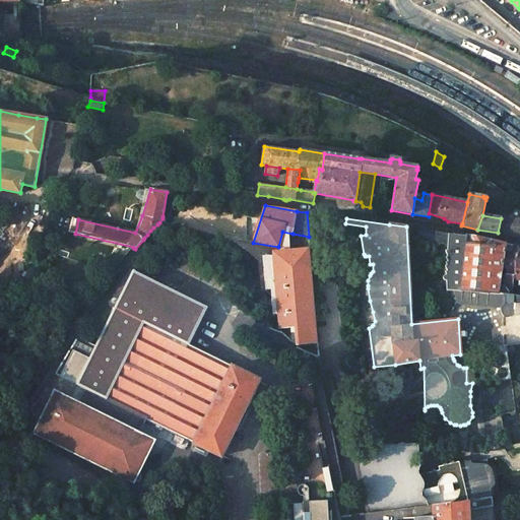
[(519,220),(501,218),(498,233),(519,237),(519,220)]
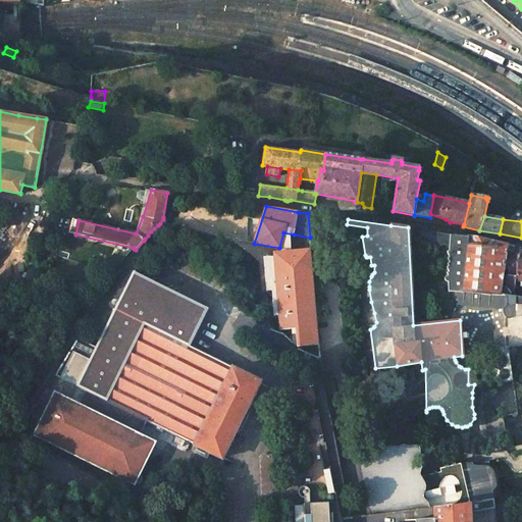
[(449,249),(454,248),(453,235),(446,233),(432,231),(422,230),(423,231),(425,236),(425,240),(427,244),(428,245),(433,247),(436,249),(440,247),(444,246),(449,249)]
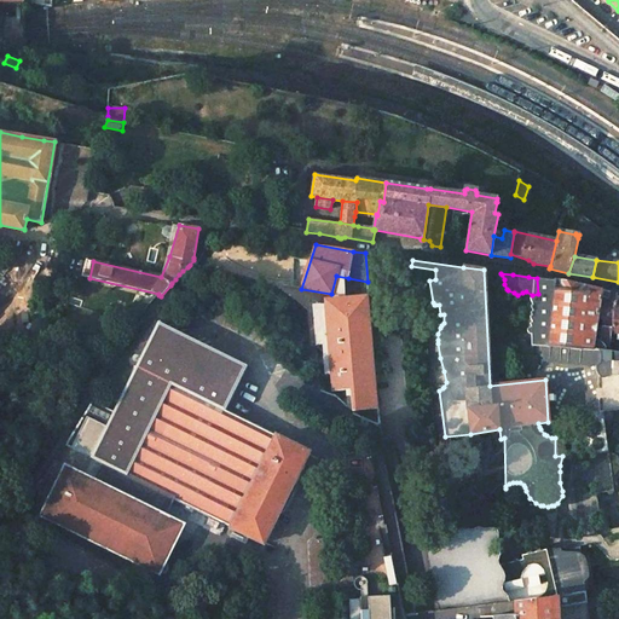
[(538,294),(542,348),(548,348),(547,354),(580,359),(580,358),(584,358),(590,353),(591,350),(591,345),(594,333),(595,324),(596,317),(600,291),(554,281),(537,278),(538,294)]
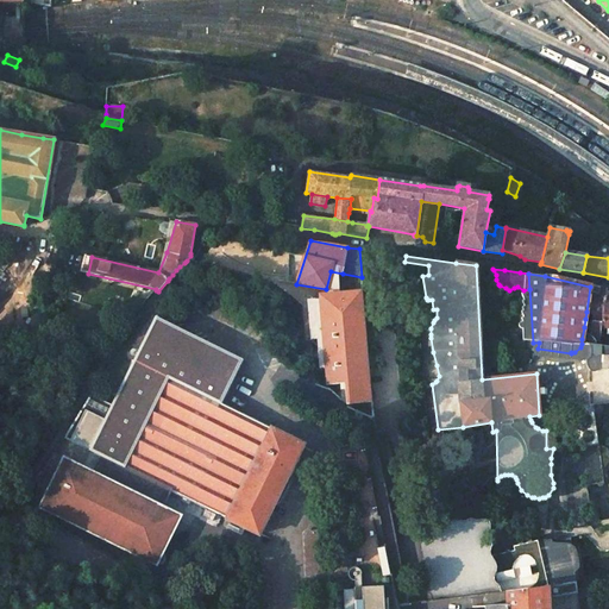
[(589,340),(598,341),(601,327),(606,290),(590,287),(586,312),(592,313),(591,320),(585,319),(584,327),(590,327),(588,339),(589,340)]
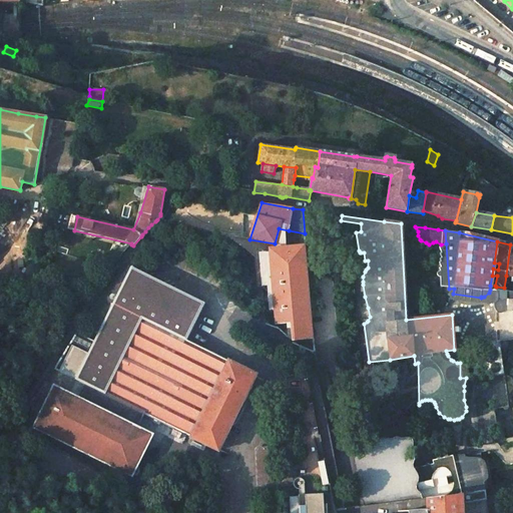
[(94,341),(76,332),(73,337),(68,343),(53,368),(82,382),(144,414),(172,429),(169,434),(178,439),(181,434),(184,434),(218,450),(255,375),(186,341),(204,304),(131,267),(94,341)]
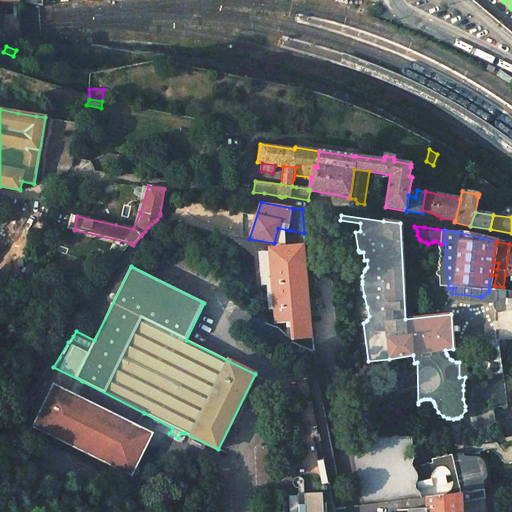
[(307,266),(279,269),(282,305),(283,309),(286,309),(286,313),(297,312),(298,316),(311,315),(307,266)]
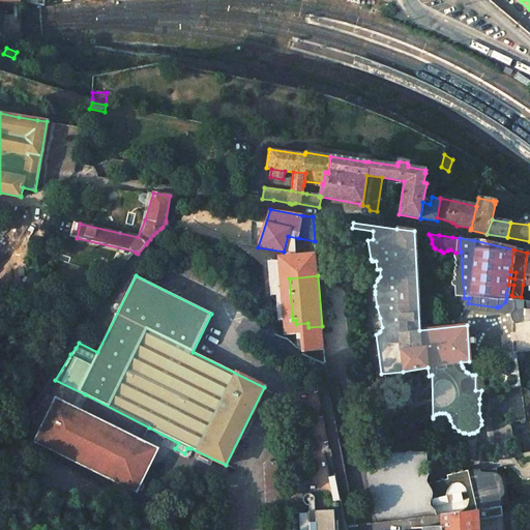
[(439,302),(440,307),(440,310),(440,311),(442,311),(444,314),(446,316),(449,317),(453,318),(457,317),(459,314),(461,312),(462,310),(461,305),(461,304),(457,304),(457,296),(452,297),(452,294),(450,291),(447,290),(444,290),(442,292),(440,294),(439,298),(439,302)]
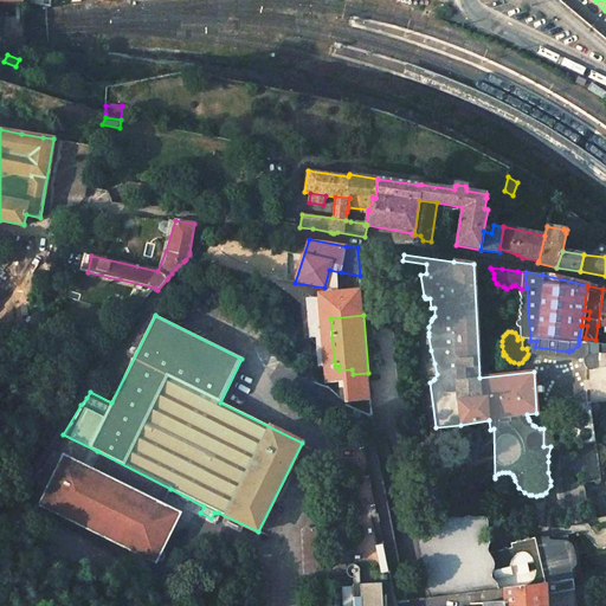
[(605,345),(586,342),(586,368),(590,368),(591,403),(593,424),(598,424),(601,416),(605,417),(605,345)]
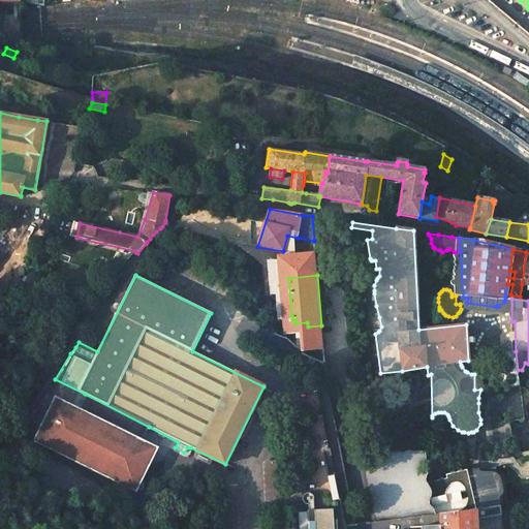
[(421,374),(411,374),(411,375),(411,381),(421,382),(421,374)]
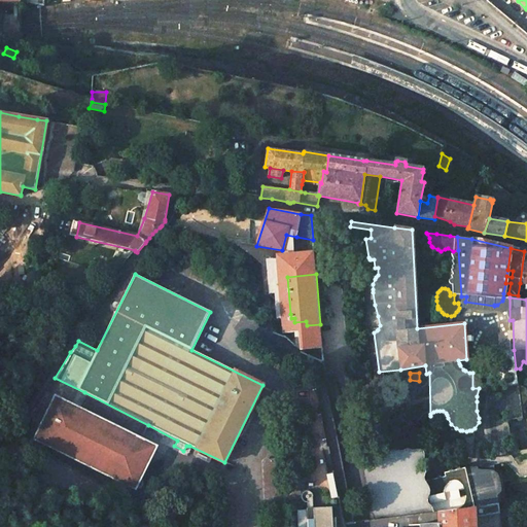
[(503,386),(507,420),(517,419),(518,420),(519,421),(521,420),(523,419),(523,418),(523,416),(524,416),(525,416),(526,414),(526,413),(526,411),(525,410),(526,407),(526,406),(526,388),(525,387),(522,386),(521,385),(521,378),(519,376),(518,375),(517,375),(518,385),(503,386)]
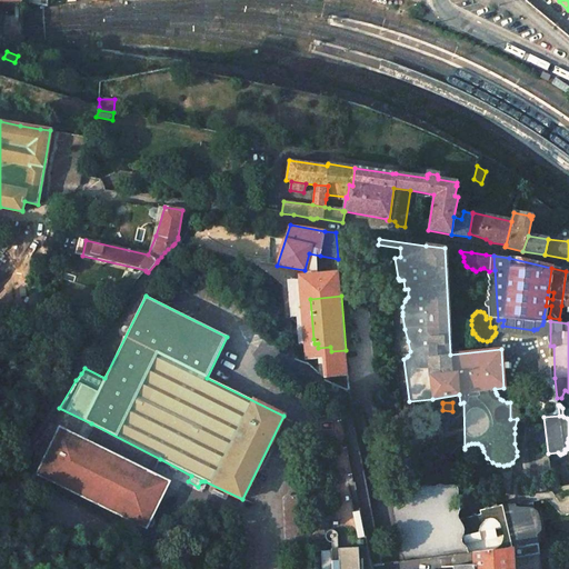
[(152,476),(160,459),(91,423),(83,440),(152,476)]
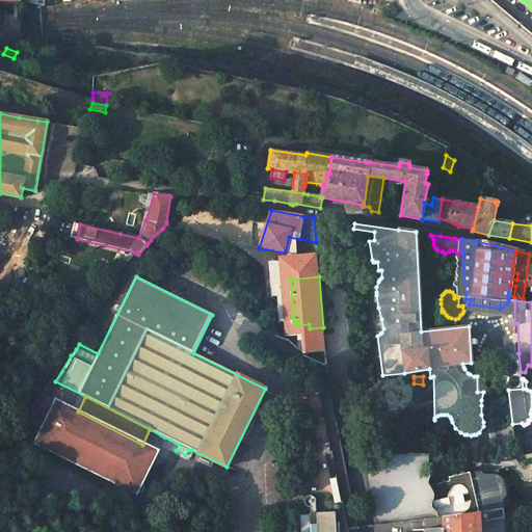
[(55,400),(55,401),(54,401),(34,440),(35,441),(35,442),(135,490),(138,490),(141,489),(142,487),(142,485),(141,482),(139,475),(141,472),(136,457),(142,445),(78,411),(55,400)]
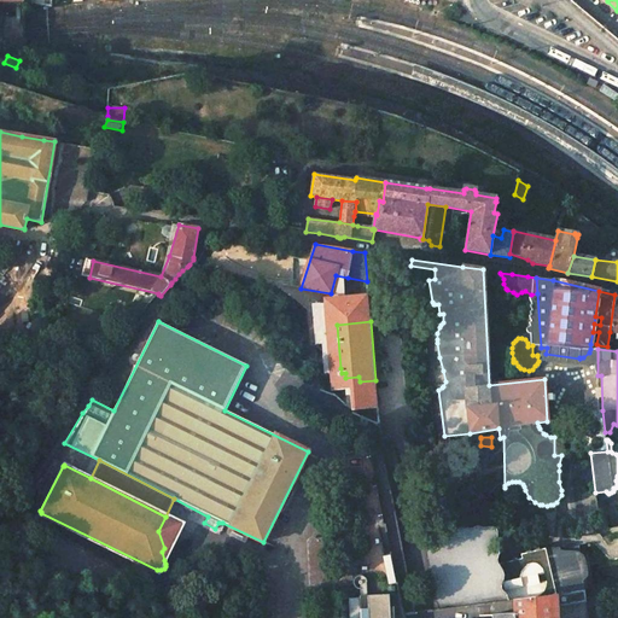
[(182,524),(165,517),(158,531),(164,548),(162,552),(164,560),(182,524)]
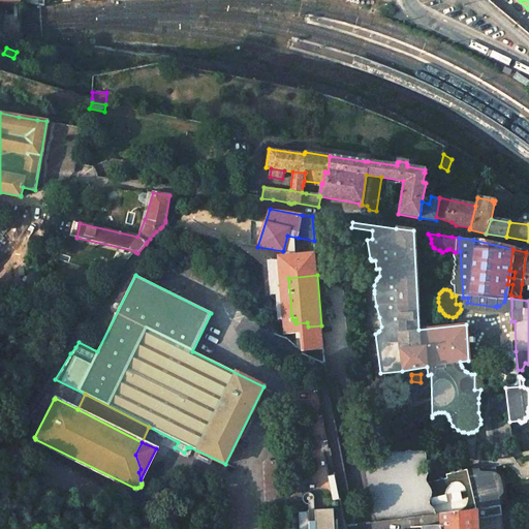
[(356,525),(434,515),(427,483),(419,452),(343,460),(356,525)]
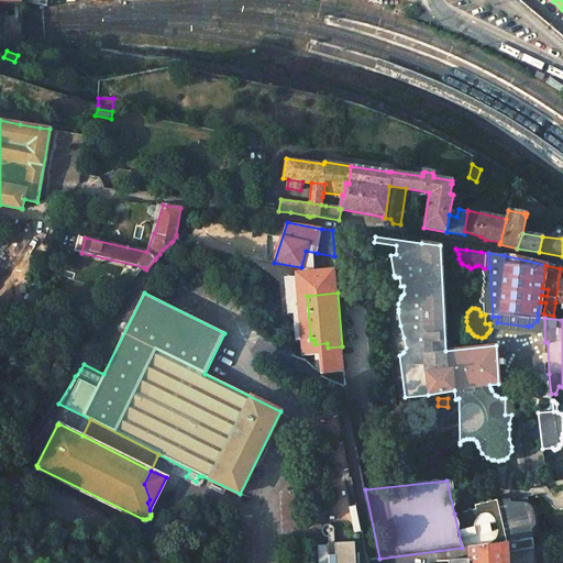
[(544,492),(540,494),(544,510),(559,510),(562,509),(562,485),(562,486),(552,488),(548,489),(544,492)]
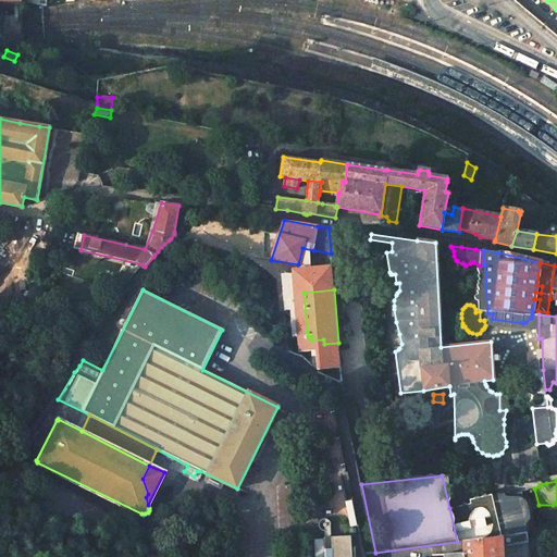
[(527,533),(521,492),(508,495),(493,498),(492,494),(469,499),(470,504),(449,508),(457,542),(463,542),(502,537),(527,533)]
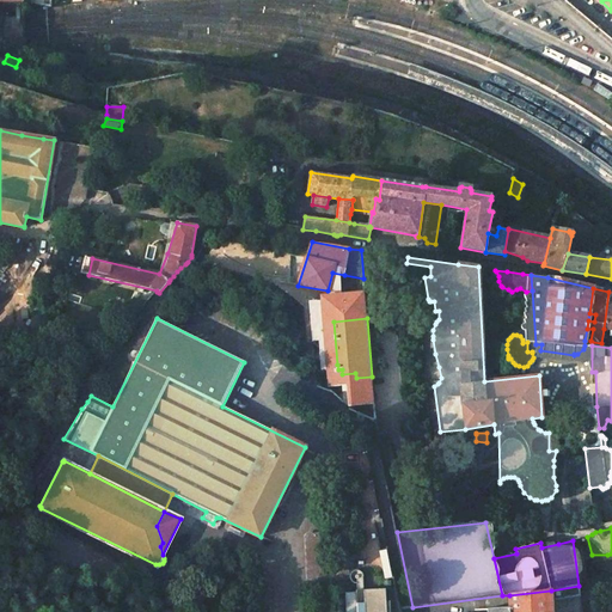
[(488,611),(581,611),(580,597),(579,586),(551,591),(509,595),(509,605),(488,607),(488,611)]
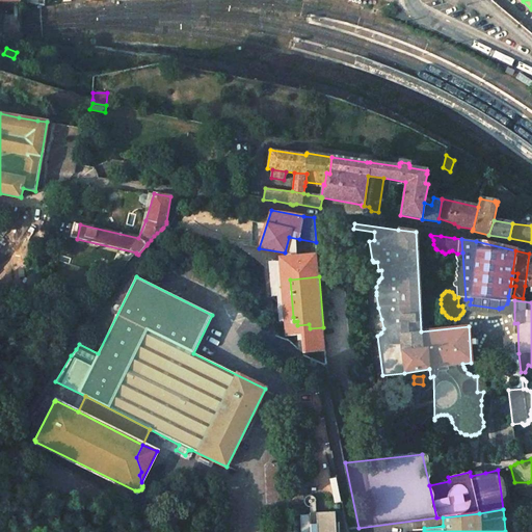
[(317,524),(310,524),(310,531),(336,531),(336,512),(317,513),(317,524)]
